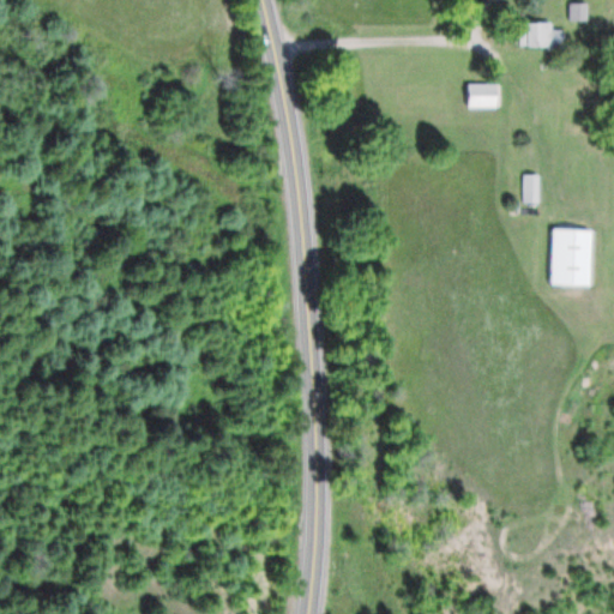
[(588,20),(588,2),(570,2),(570,20),(588,20)]
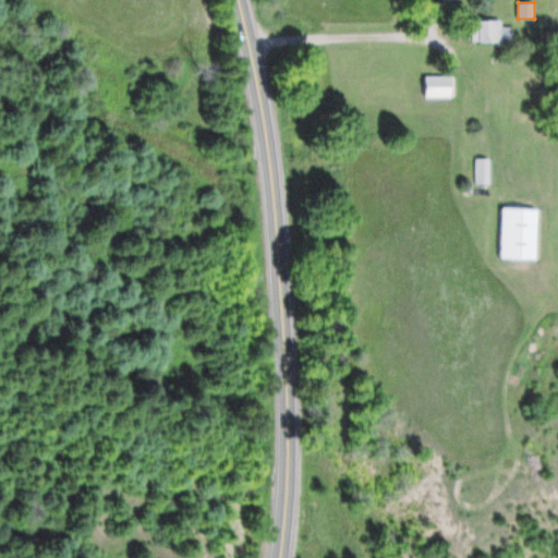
[(504,20),(483,20),(483,43),(512,43),(512,26),(504,26),(504,20)]
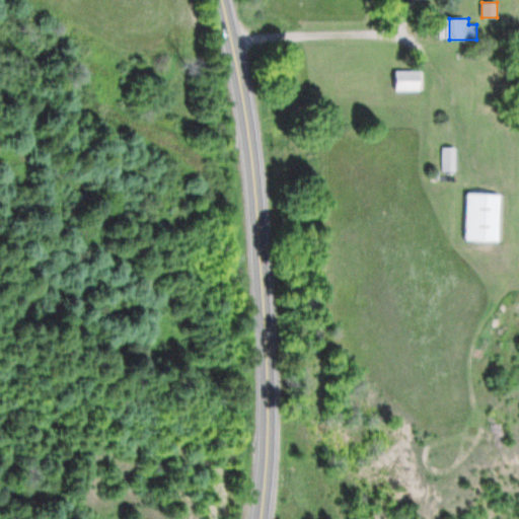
[(393,91),(422,91),(422,70),(393,70),(393,91)]
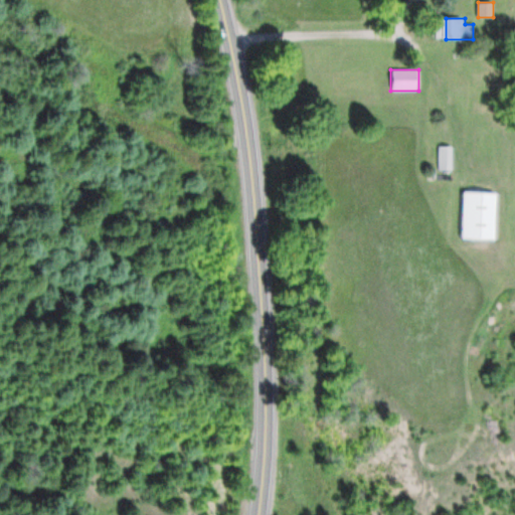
[(441,170),(448,169),(447,151),(440,151),(441,170)]
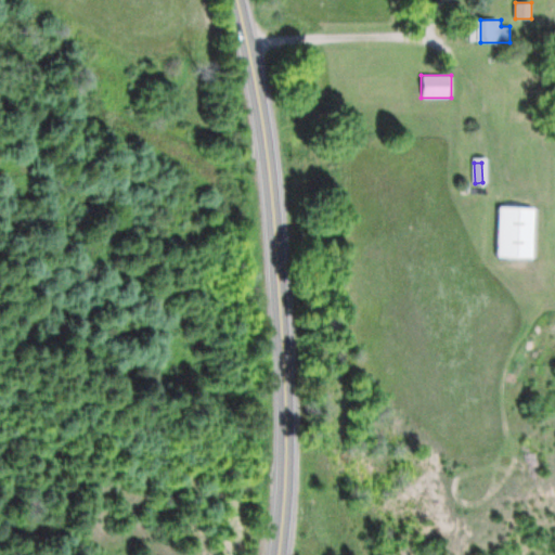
[(499,258),(537,259),(537,207),(499,207),(499,258)]
